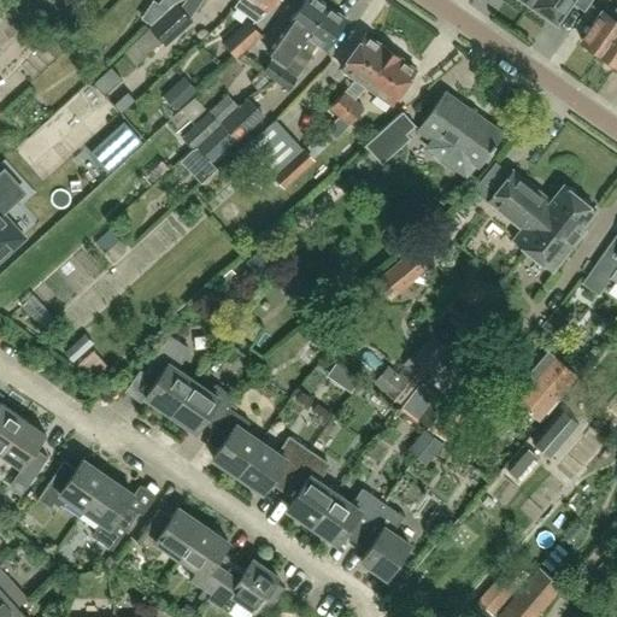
[(34,22),(57,0),(17,0),(15,3),(24,12),(34,22)]
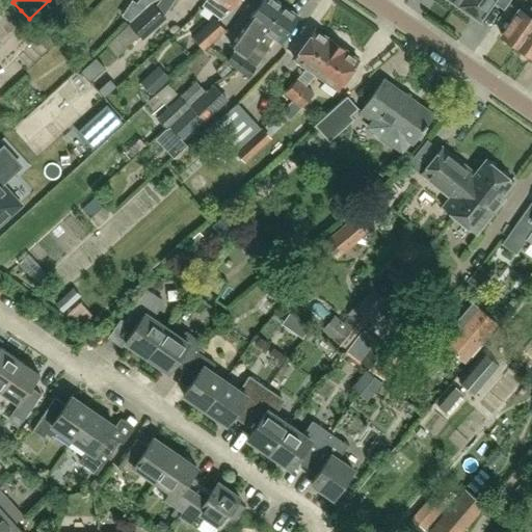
[(227,14),(236,0),(205,0),(202,5),(220,19),(227,14)]
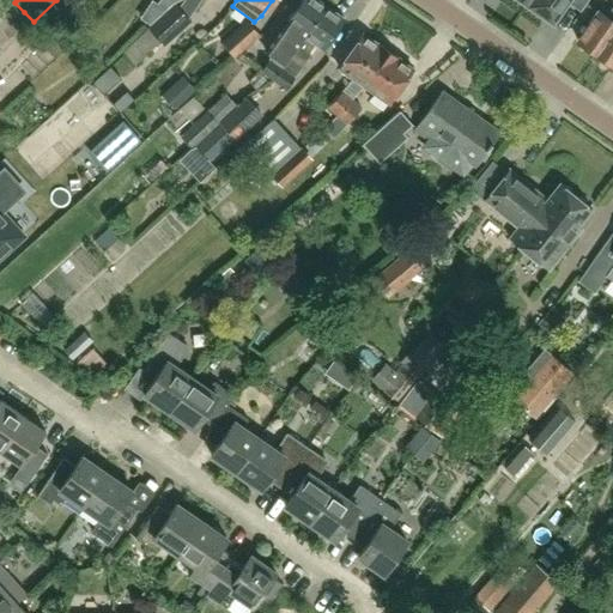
[(287,59),(326,6),(317,0),(301,0),(285,23),(286,24),(266,53),(272,56),(261,72),(273,80),(287,59)]
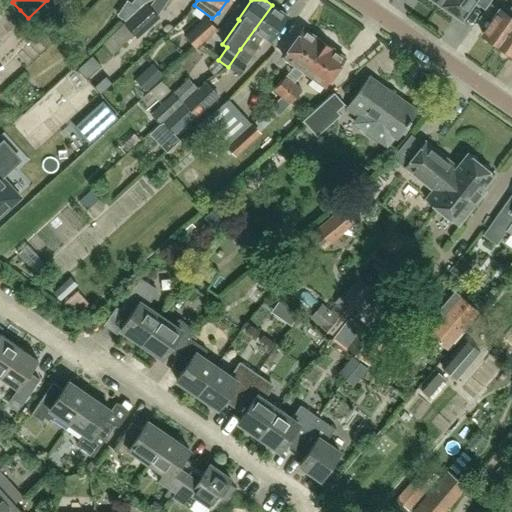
[(483,0),(488,3),(490,0),(441,0),(440,3),(461,18),(473,0),(483,0)]
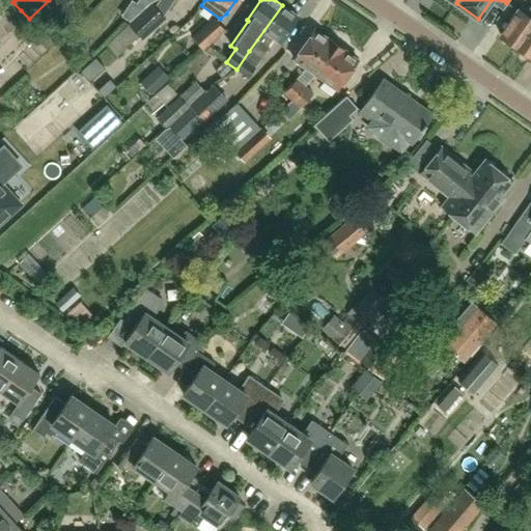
[(151,2),(106,46),(116,57),(138,35),(141,39),(165,17),(164,15),(155,6),(151,2)]
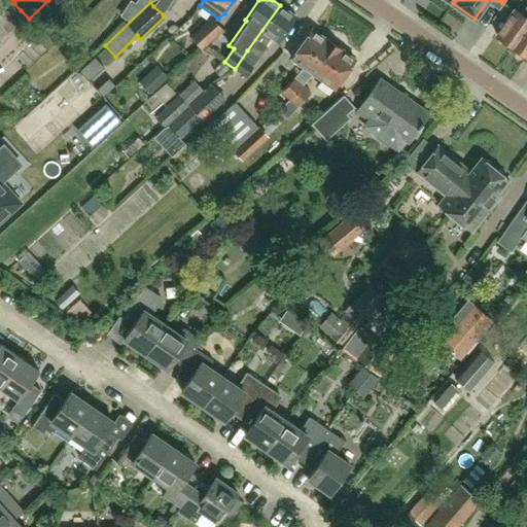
[(258,59),(273,39),(277,42),(295,15),(280,5),(247,50),(235,69),(245,76),(258,59)]
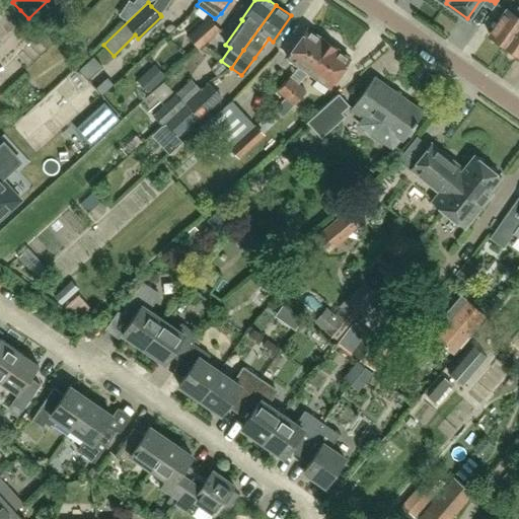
[(506,46),(518,26),(518,6),(513,15),(506,9),(489,33),(506,46)]
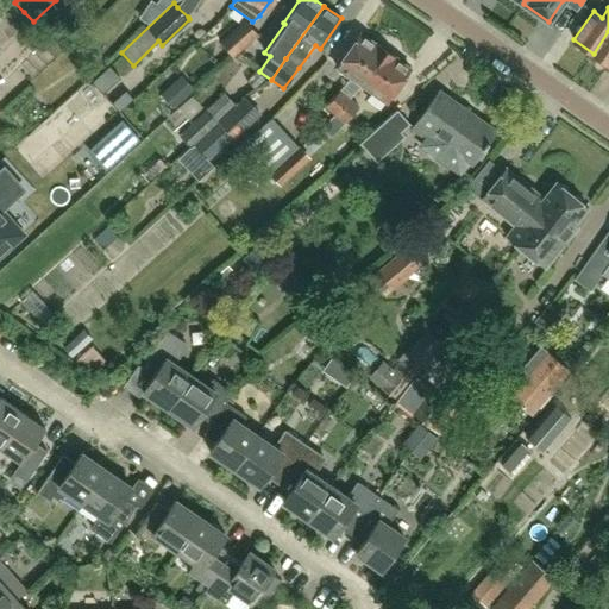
[(245,20),(220,43),(233,57),(258,35),(245,20)]
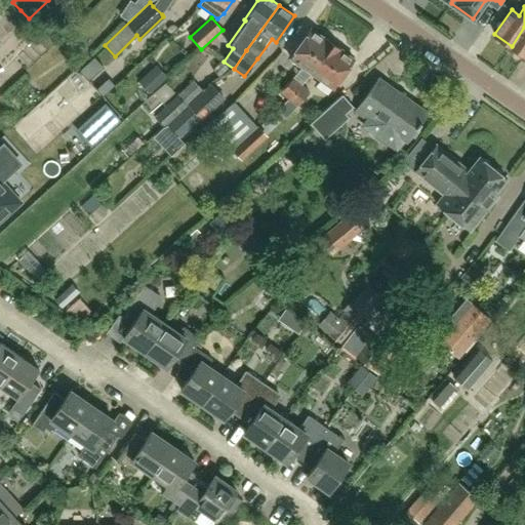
[(524,27),(512,46),(524,55),(524,27)]
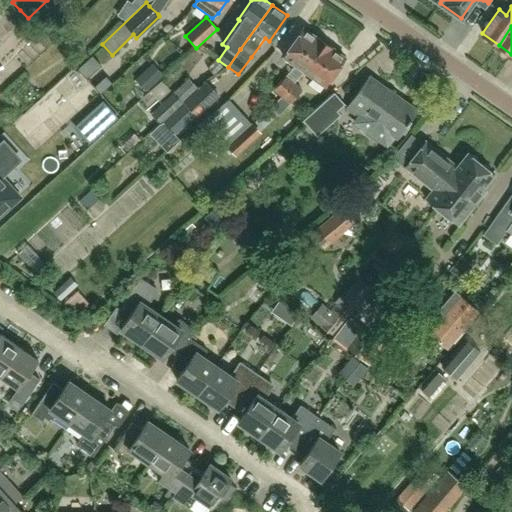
[(281,97),(293,83),(303,72),(325,42),(316,36),(315,37),(302,28),(282,56),(295,65),(273,90),(280,96),(281,97)]
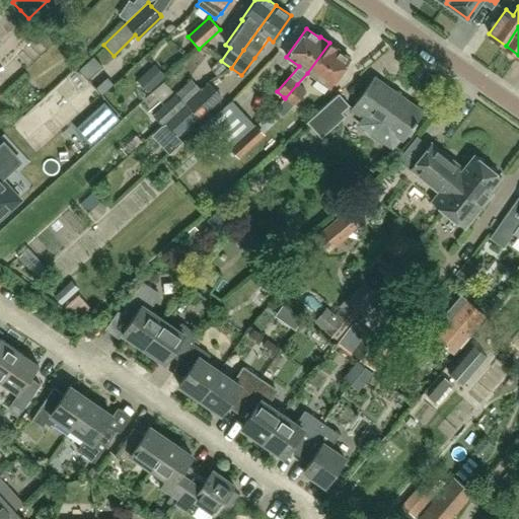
[(329,87),(350,59),(337,50),(338,49),(329,43),(307,73),(316,79),(316,78),(329,87)]
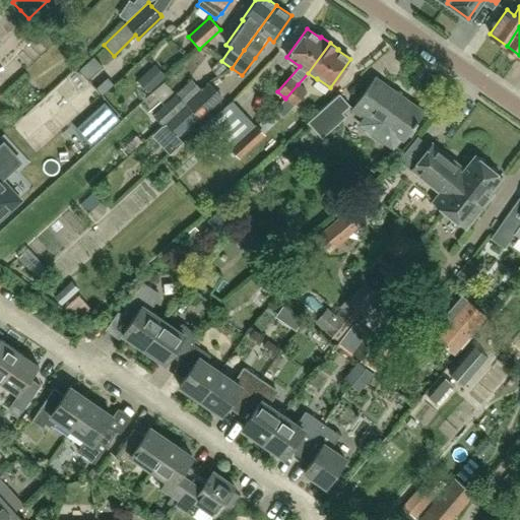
[(154,66),(137,82),(147,94),(166,78),(154,66)]
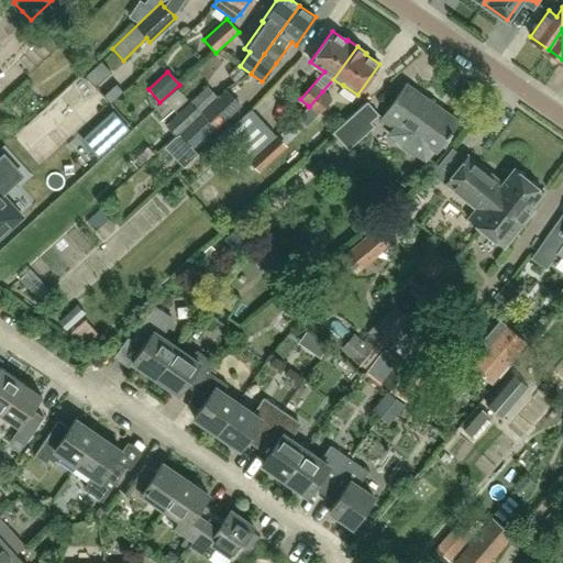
[(451,131),(457,121),(407,85),(408,84),(407,83),(379,121),(381,121),(382,120),(394,128),(390,133),(395,136),(393,139),(405,147),(407,144),(427,158),(433,150),(435,152),(446,138),(448,138),(452,132),(451,131)]
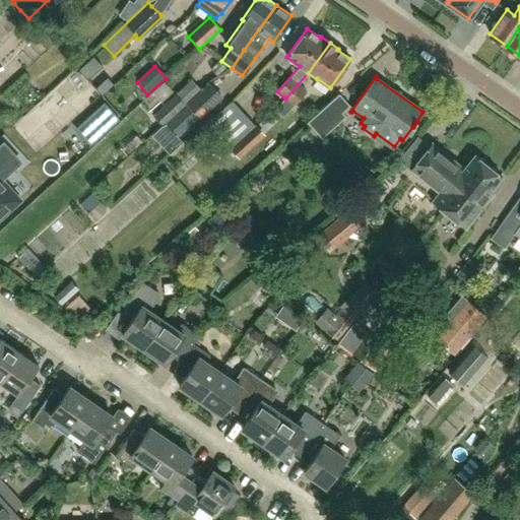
[(163,126),(166,124),(181,110),(181,109),(185,105),(184,105),(200,89),(191,79),(152,115),(163,126)]
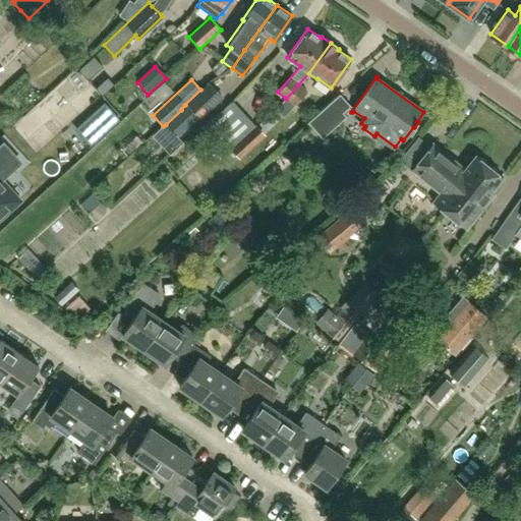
[(297,102),(306,92),(298,84),(286,99),(285,98),(276,109),(285,117),(295,106),(297,102)]
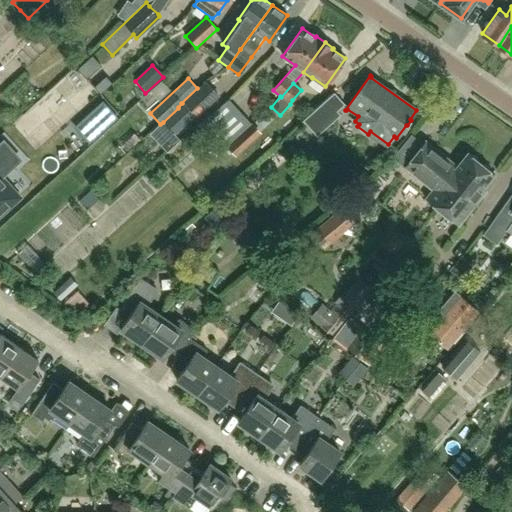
[(320,133),(341,114),(337,110),(344,103),(333,92),(304,119),(305,120),(307,119),(320,133)]
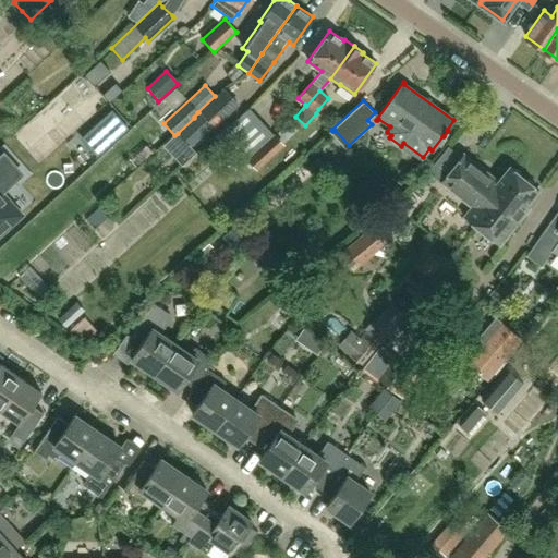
[(273,135),(249,108),(234,121),(220,133),(244,159),(273,135)]
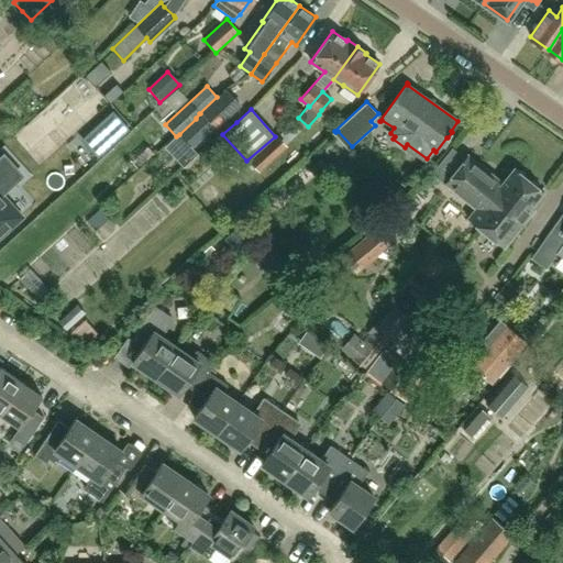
[(113,113),(102,122),(118,139),(128,130),(113,113)]
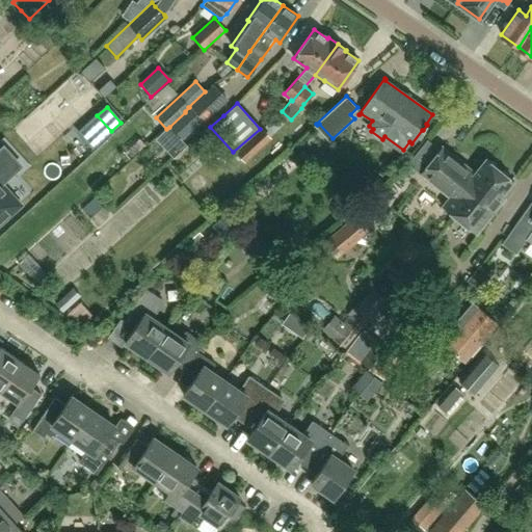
[(197,125),(185,112),(169,127),(181,140),(197,125)]
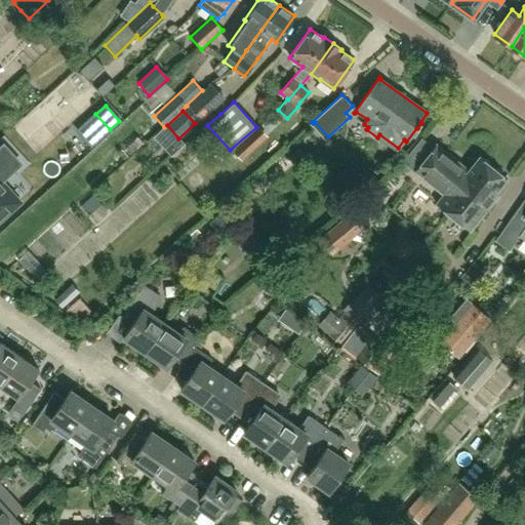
[(185,144),(178,138),(167,125),(164,127),(154,137),(171,156),(185,144)]
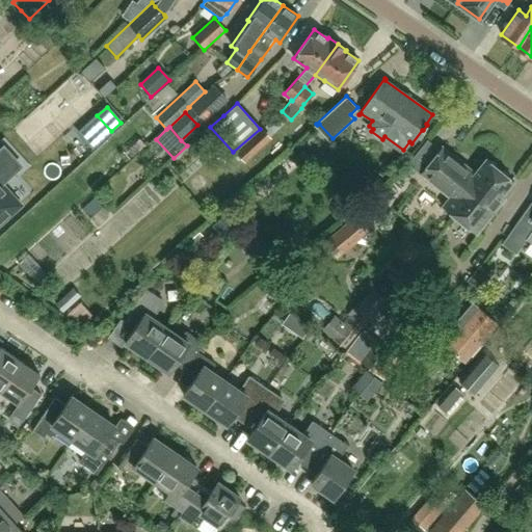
[(269,139),(261,130),(236,152),(244,161),(269,139)]
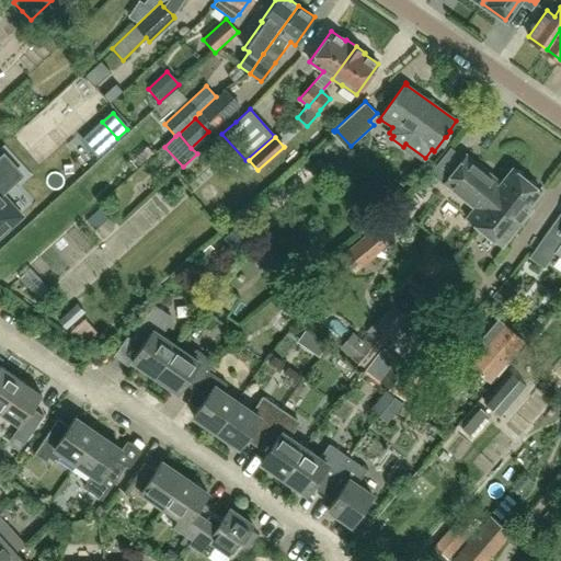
[(474,226),(501,192),(492,185),(496,179),(466,155),(443,183),(473,208),(466,218),(474,226)]
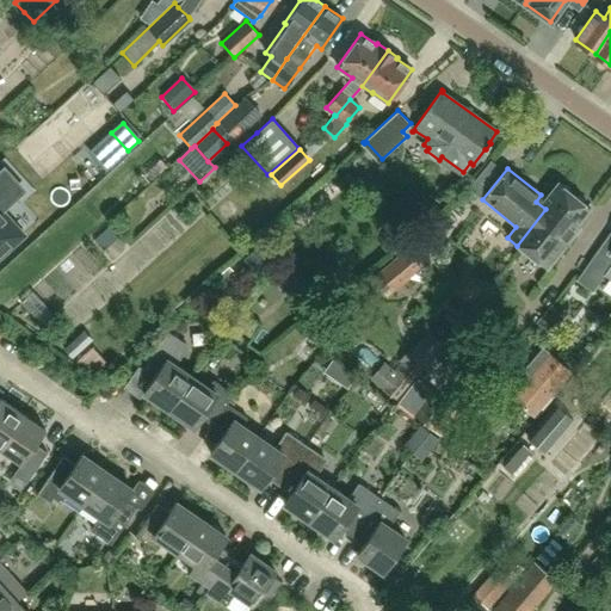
[(0,210),(23,190),(4,170),(0,173),(0,254),(23,234),(0,210)]
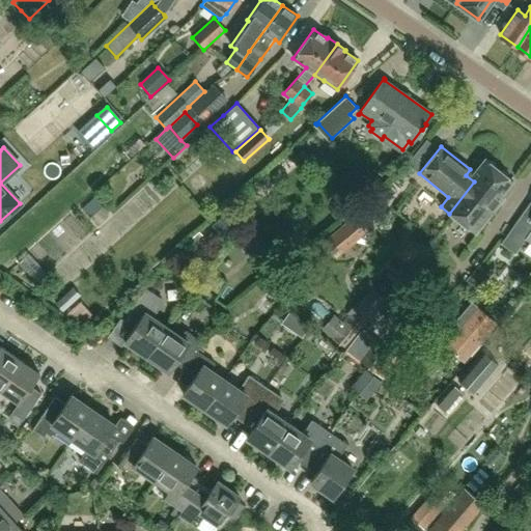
[(501,196),(512,180),(508,177),(507,174),(503,171),(501,171),(497,168),(495,165),(492,162),(490,162),(484,158),(474,172),(470,169),(466,175),(474,182),(449,214),(475,234),(504,198),(501,196)]
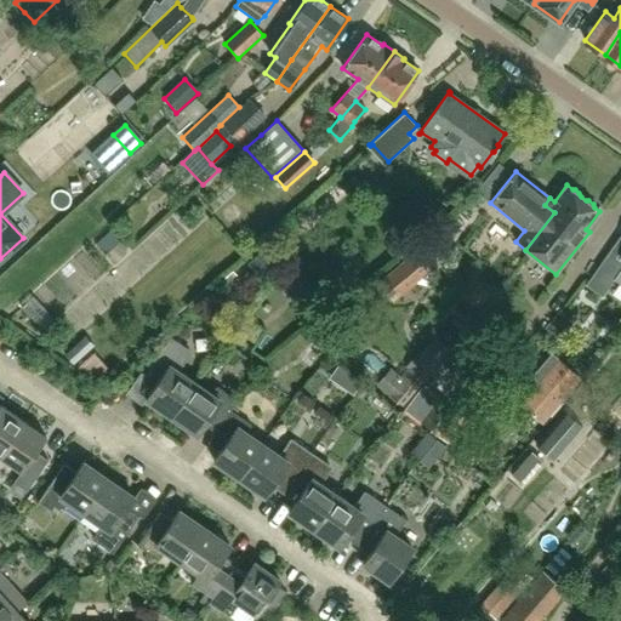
[(110,231),(96,244),(104,254),(119,240),(110,231)]
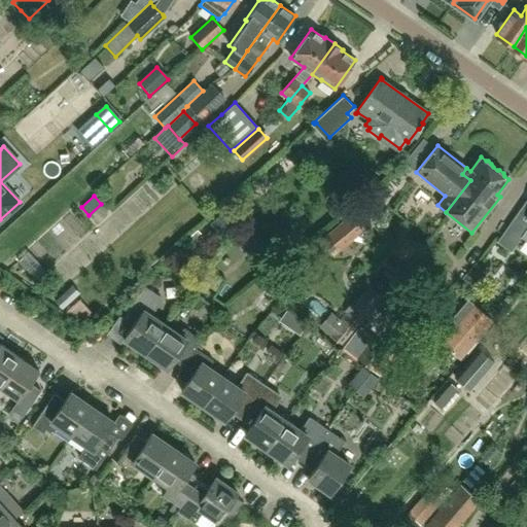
[(352,214),(320,240),(332,254),(364,229),(352,214)]
